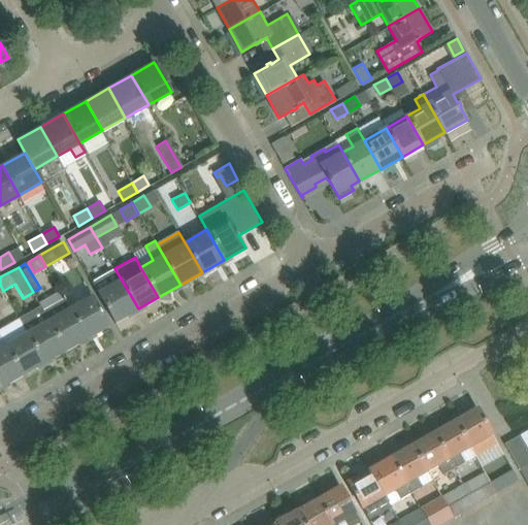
[(138,308),(121,279),(114,268),(92,281),(114,322),(138,308)]
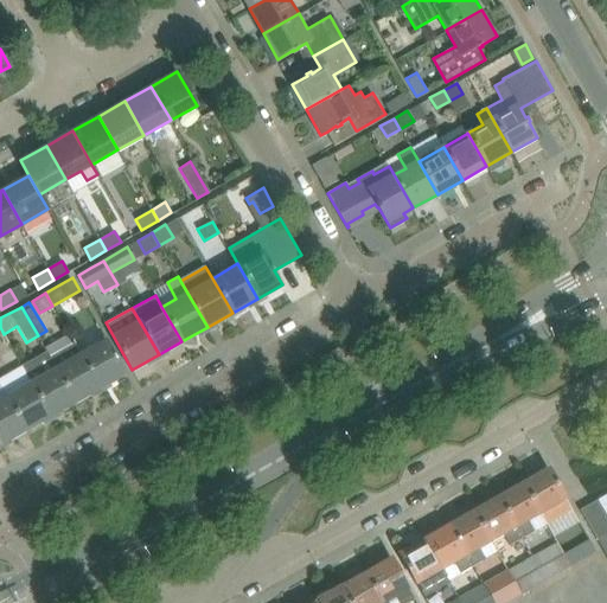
[(107,339),(81,353),(101,387),(126,373),(107,339)]
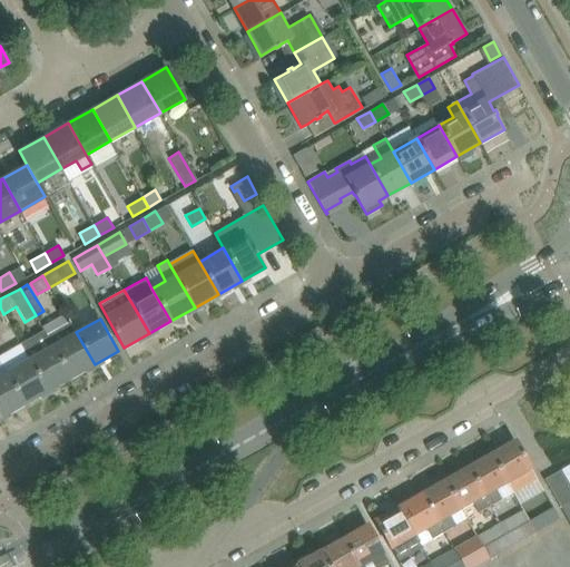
[(47,334),(52,345),(71,378),(95,364),(76,332),(70,321),(47,334)]
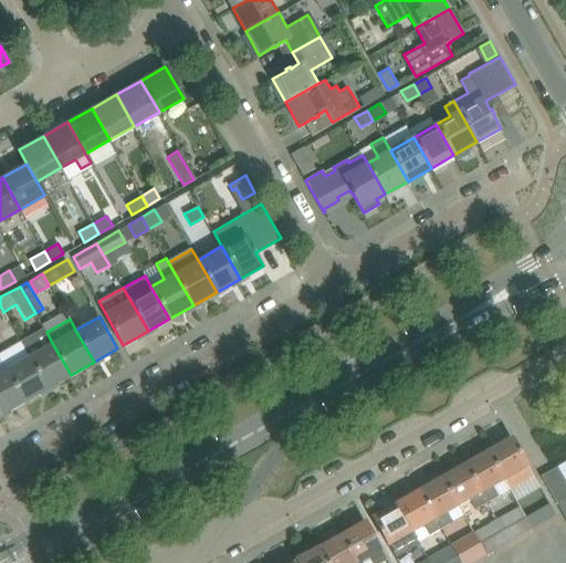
[(31,335),(21,341),(29,356),(48,388),(71,375),(52,343),(46,332),(43,327),(31,335)]
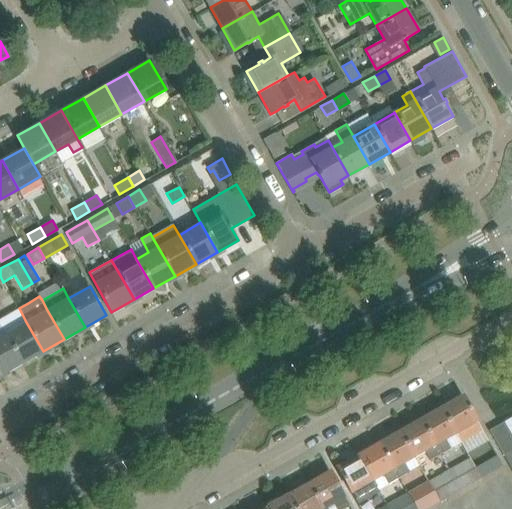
[(26,322),(5,334),(22,363),(43,351),(26,322)]
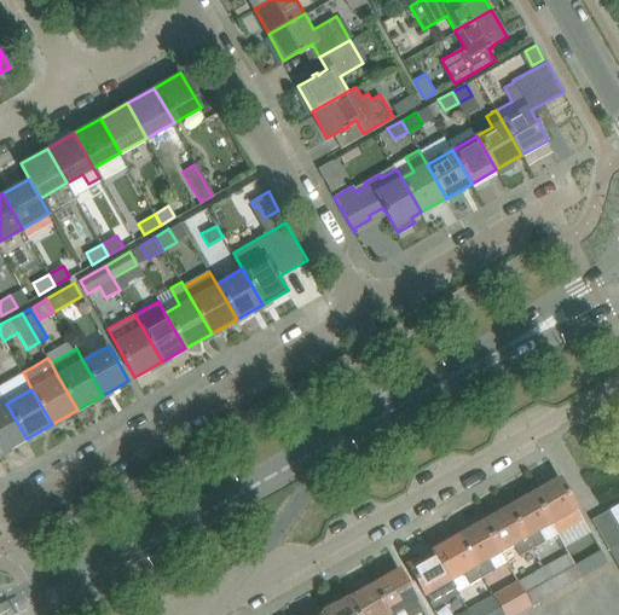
[(6,404),(0,406),(0,450),(1,453),(27,439),(6,404)]
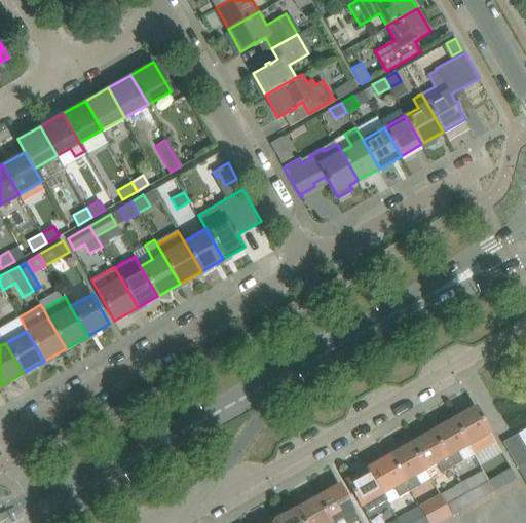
[(474,453),(495,440),(475,405),(453,417),(468,444),(474,453)]
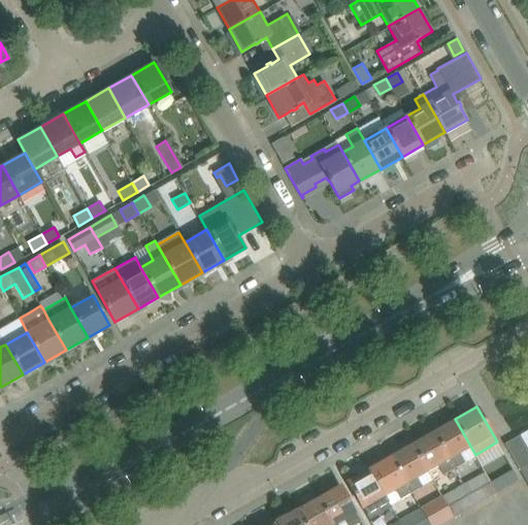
[(455,419),(433,431),(454,466),(465,460),(460,451),(470,446),(455,419)]
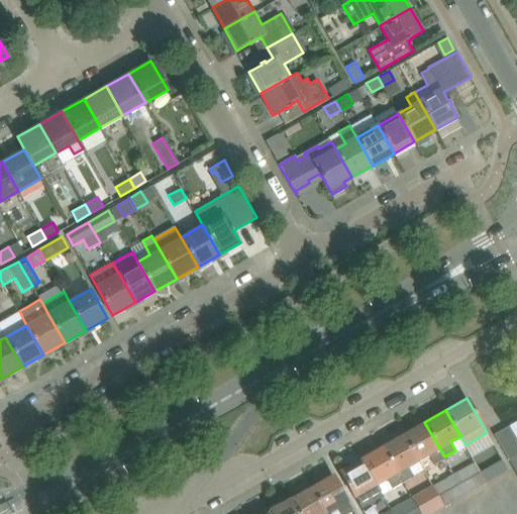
[(404,434),(403,434),(418,459),(428,454),(433,463),(444,456),(424,422),(416,426),(415,424),(411,423),(403,428),(402,431),(404,434)]
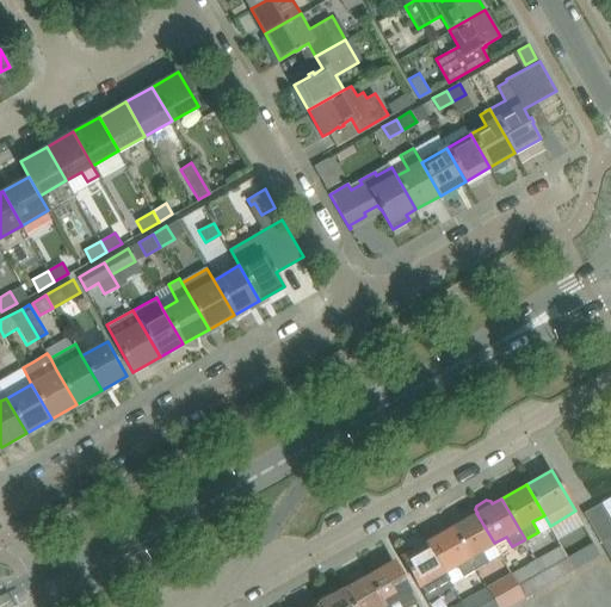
[(597,503),(584,511),(591,524),(600,542),(610,534),(610,518),(602,501),(597,503)]
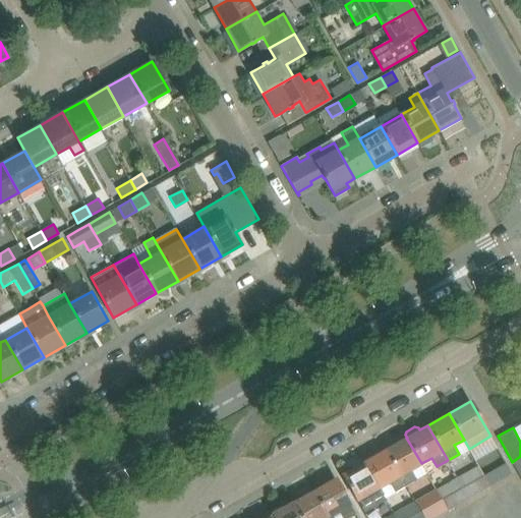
[(386,450),(401,475),(401,476),(405,484),(416,478),(411,469),(421,463),(406,438),(386,450)]
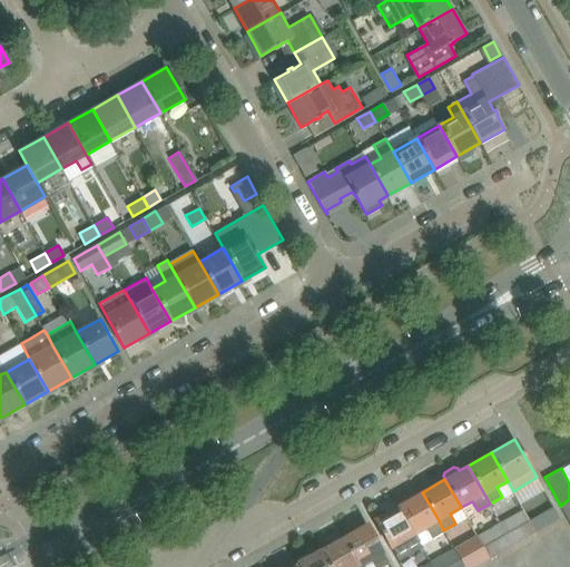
[(443,530),(439,521),(439,520),(422,492),(399,505),(415,534),(426,527),(432,537),(443,530)]
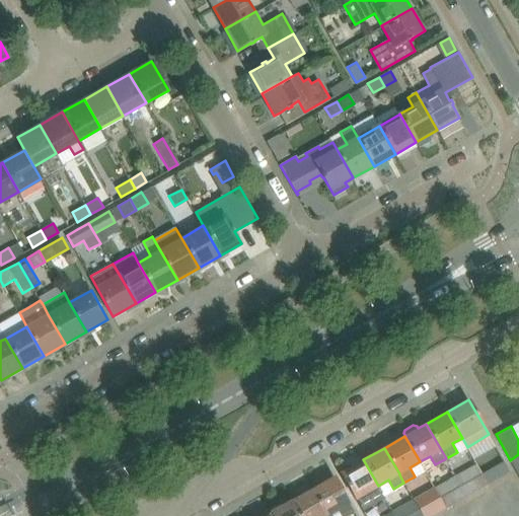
[(518,454),(510,460),(518,473),(518,474),(518,454)]
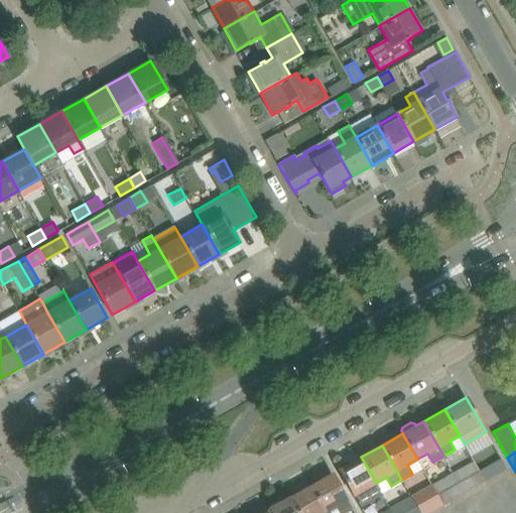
[(379,490),(376,483),(361,457),(350,464),(341,469),(340,469),(358,502),(379,490)]
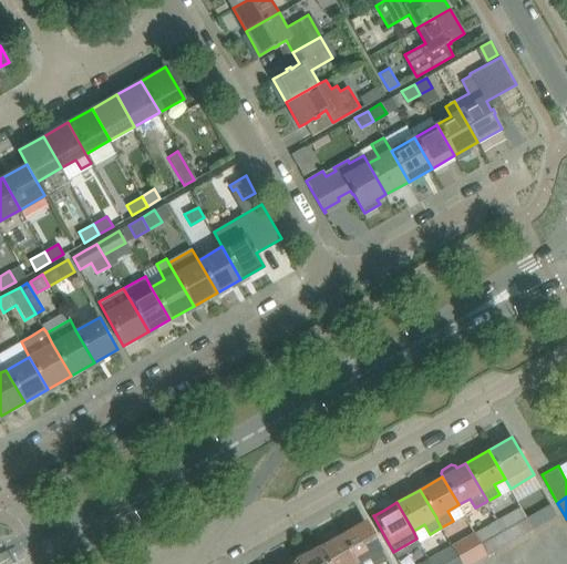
[(508,541),(532,527),(524,514),(525,513),(519,503),(495,518),(508,541)]
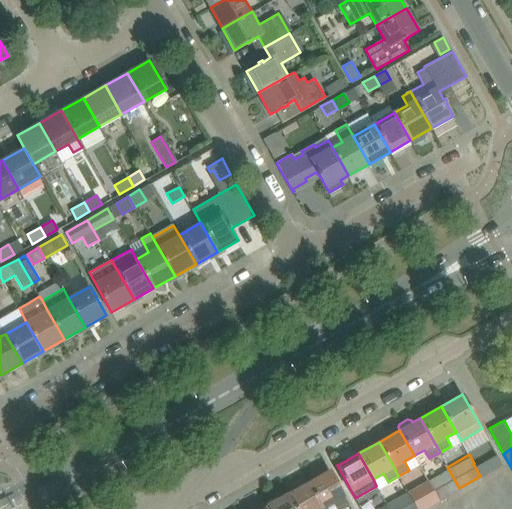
[(474,463),(473,464),(480,476),(490,470),(483,458),(474,463)]
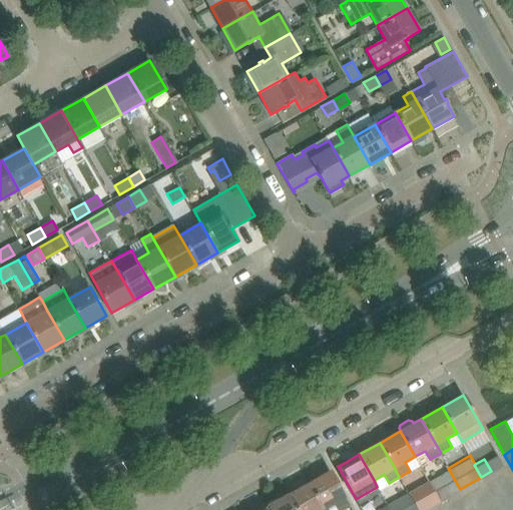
[(437,474),(428,480),(439,501),(449,495),(460,489),(448,468),(437,474)]
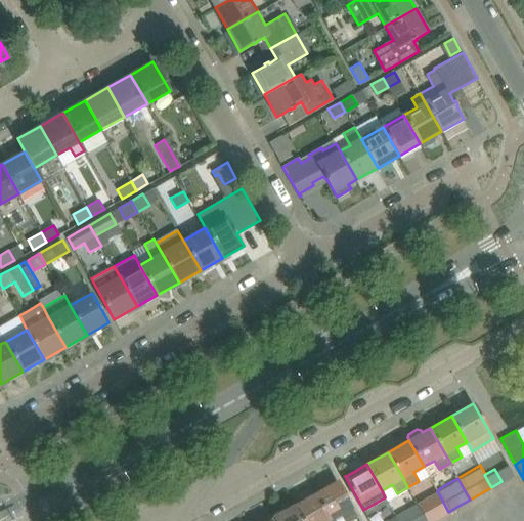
[(347,498),(338,480),(315,492),(331,520),(348,520),(357,516),(347,498)]
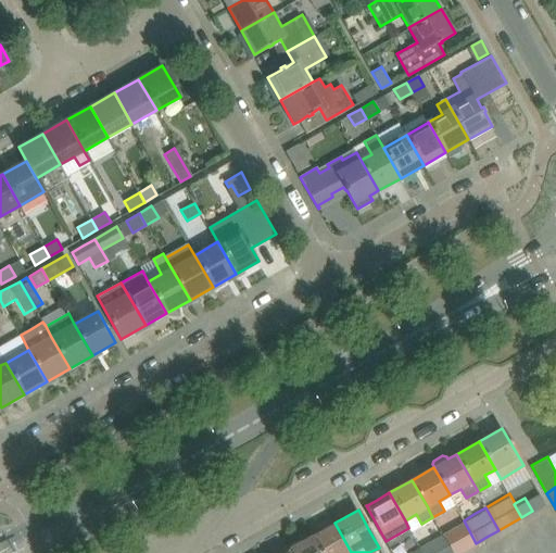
[(458,552),(476,543),(464,520),(445,530),(458,552)]
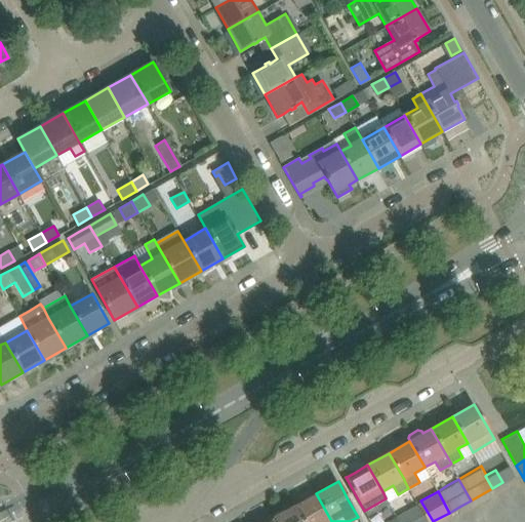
[(331,521),(316,493),(294,506),(304,521),(331,521)]
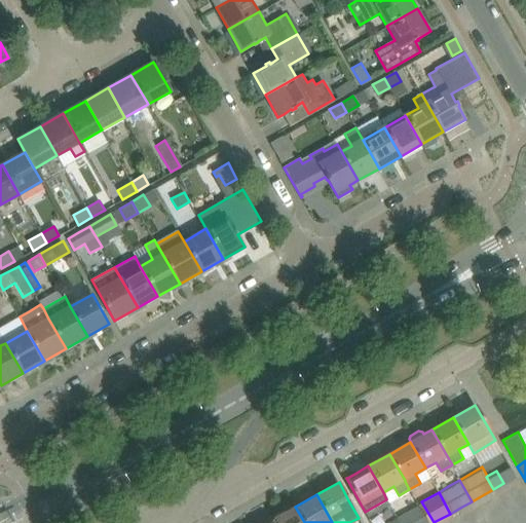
[(274,519),(275,522),(304,522),(295,507),(287,512),(284,509),(273,515),(274,519)]
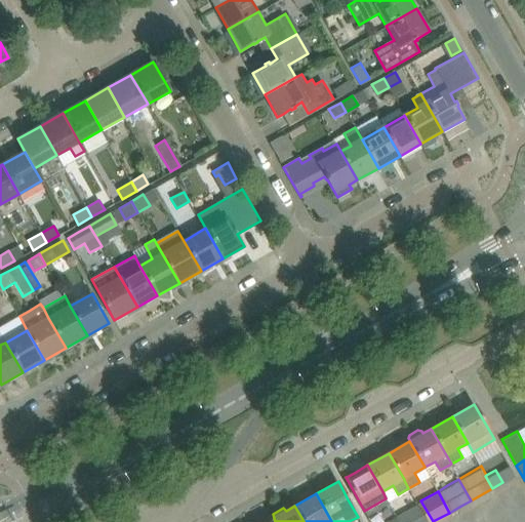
[(428,521),(418,506),(407,513),(412,521),(428,521)]
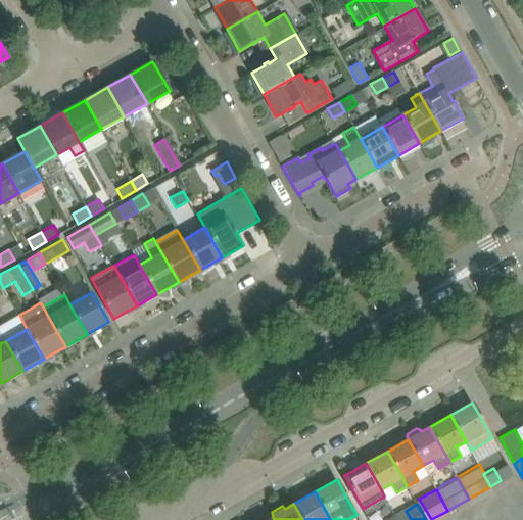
[(256,518),(256,519),(274,519),(273,516),(272,516),(269,511),(256,518)]
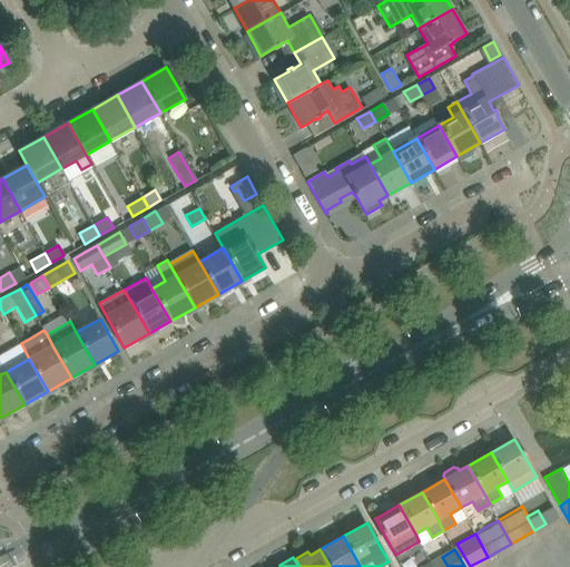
[(448,566),(442,557),(431,563),(433,566),(448,566)]
